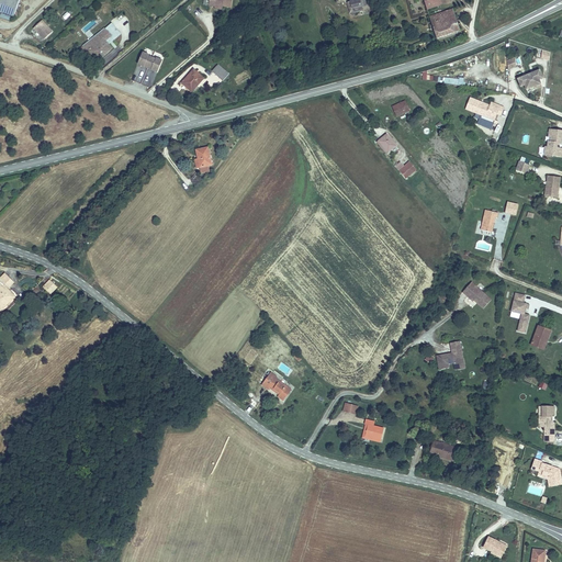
[(0,0),(0,12),(13,18),(19,0),(0,0)]
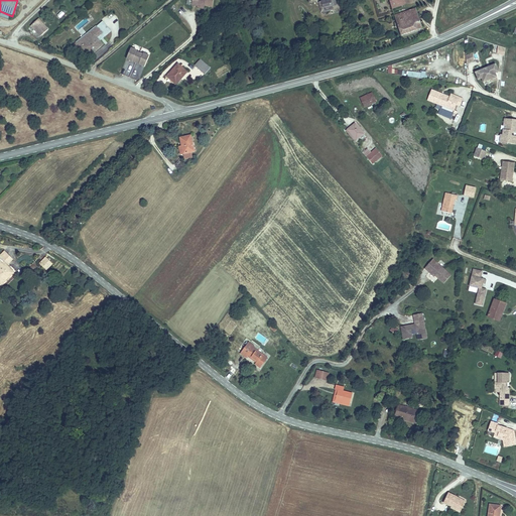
[(333,0),(326,0),(326,1),(321,2),(324,10),(332,8),(331,6),(335,5),(333,0)]
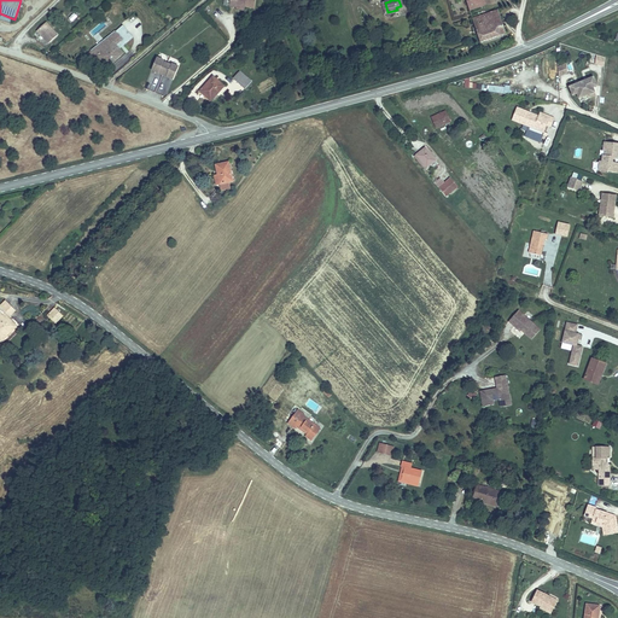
[(484,0),(467,0),(471,11),(488,6),(484,0)]
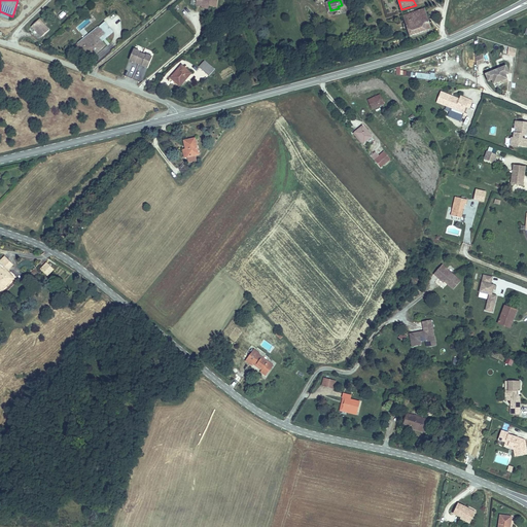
[(412,37),(433,30),(426,9),(405,16),(412,37)]
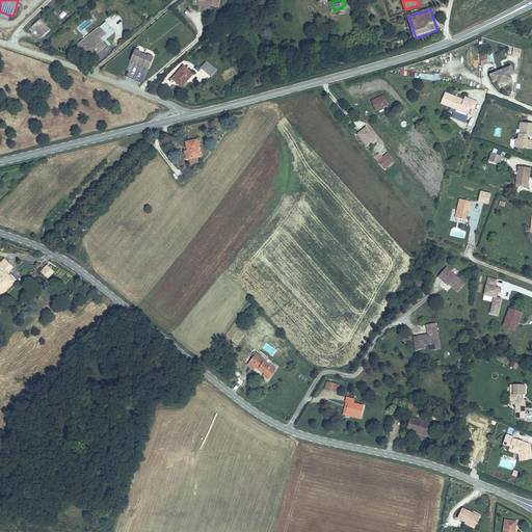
[(42,36),(50,30),(41,19),(32,26),(42,36)]
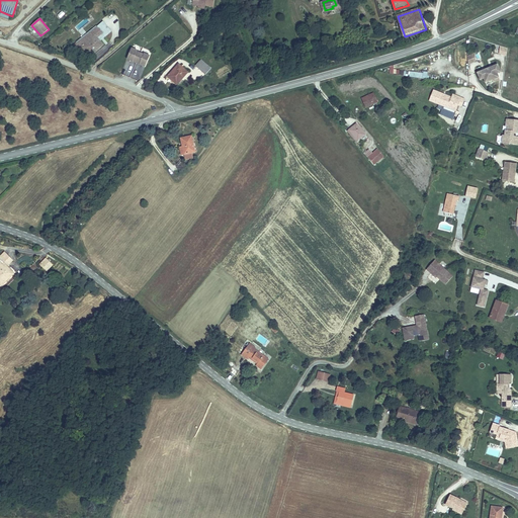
[(97,24),(85,34),(88,38),(96,32),(98,35),(103,31),(97,24)]
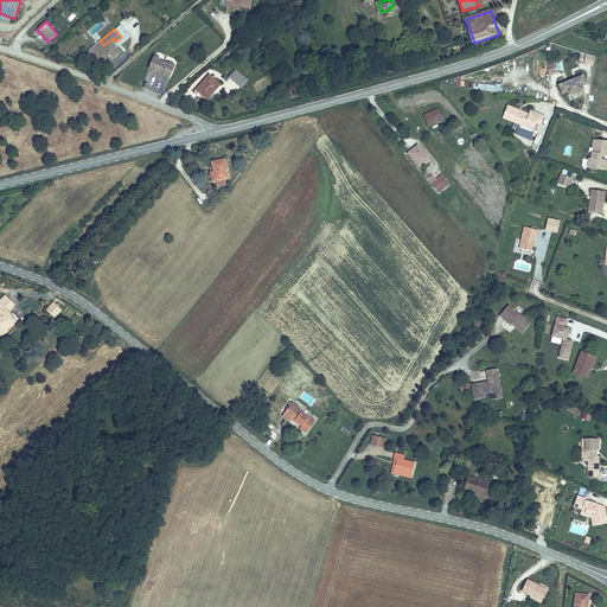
[(103,45),(100,40),(85,52),(89,56),(94,51),(104,64),(122,49),(115,42),(113,38),(103,45)]
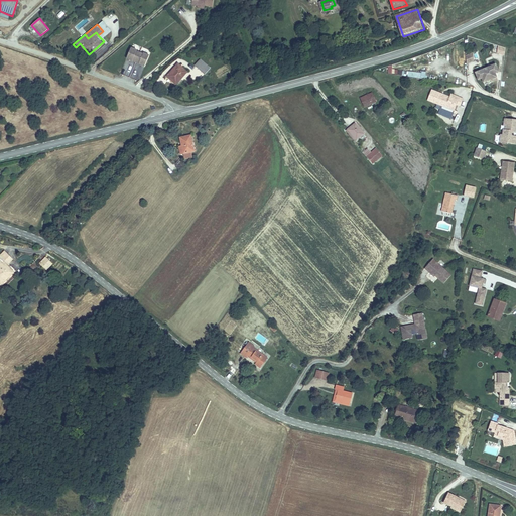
[(496,53),(504,55),(506,47),(499,45),(496,53)]
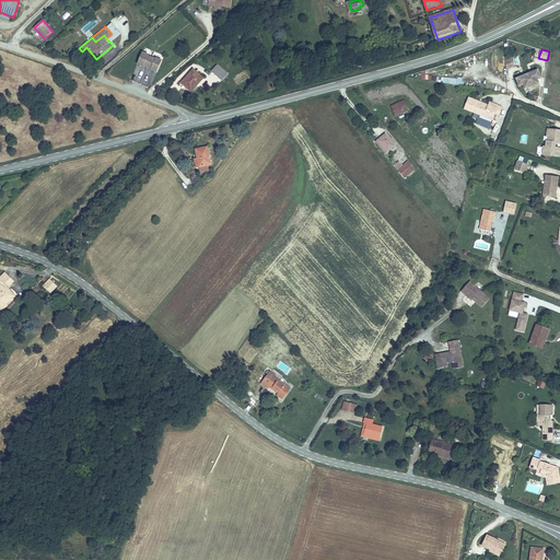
[(143,51),(138,63),(158,71),(163,60),(156,57),(156,59),(149,56),(150,55),(143,51)]
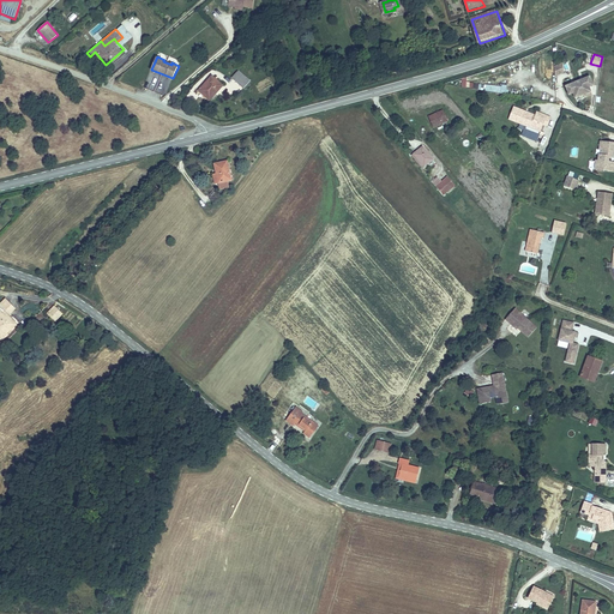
[(563,64),(554,65),(555,74),(564,73),(563,64)]
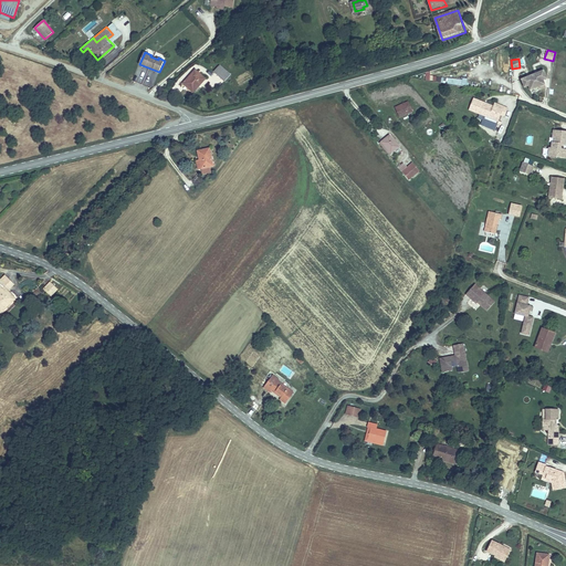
[(216,72),(226,81),(231,74),(221,65),(216,72)]
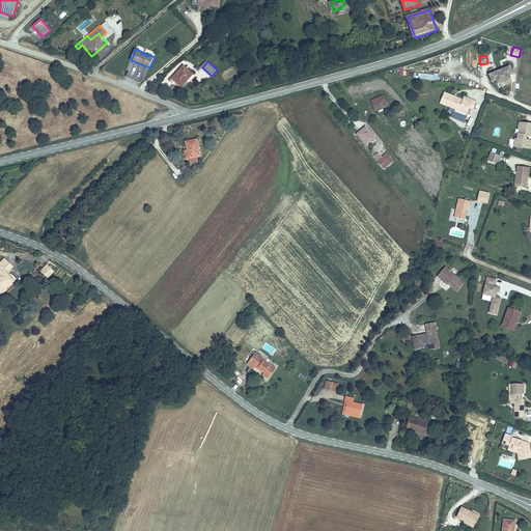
[(182,87),(193,74),(184,65),(173,79),(182,87)]
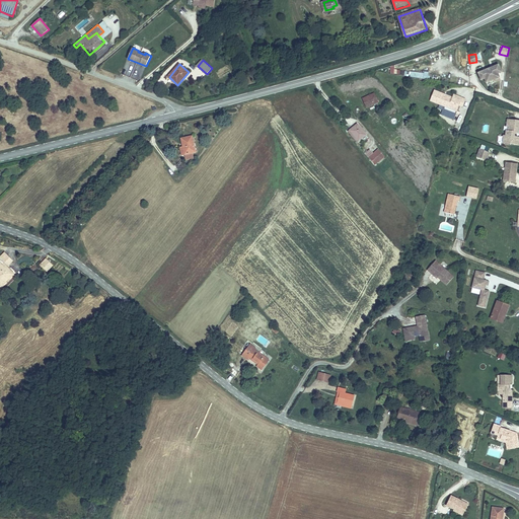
[(493,82),(499,79),(496,73),(500,71),(497,64),(476,73),(479,80),(484,78),(486,82),(492,80),(493,82)]
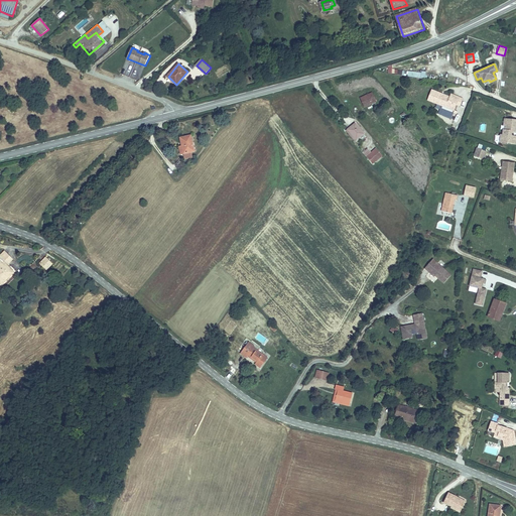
[(121,72),(130,76),(132,70),(124,66),(121,72)]
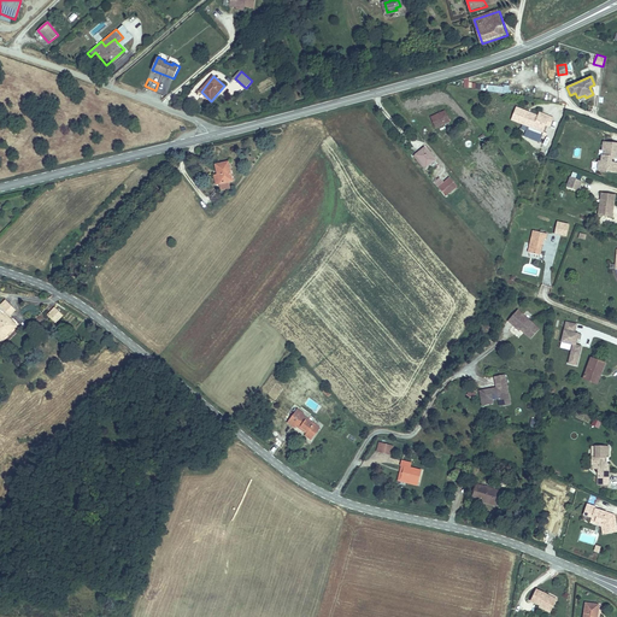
[(534,122),(544,125),(547,117),(536,113),(535,116),(513,109),(509,122),(532,129),(534,122)]
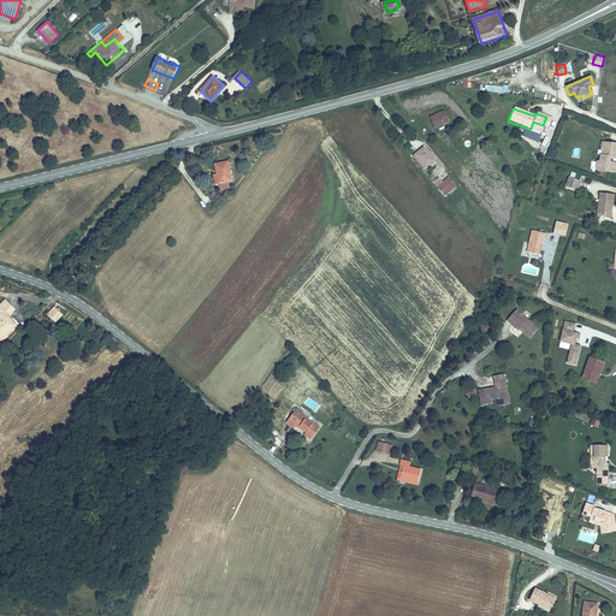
[(434,128),(450,122),(444,110),(430,117),(434,128)]
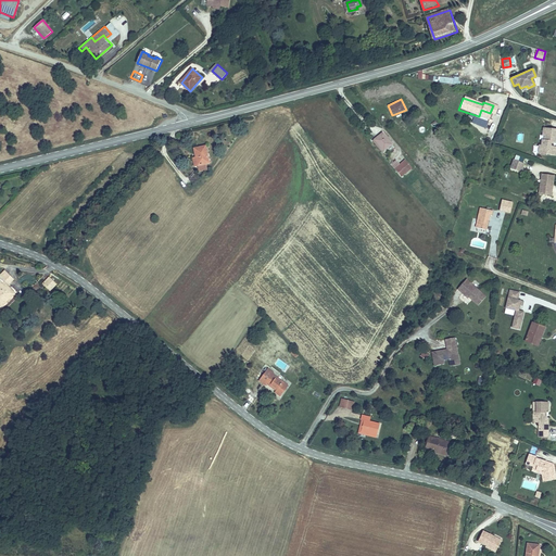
[(488,119),(490,113),(481,110),(479,116),(488,119)]
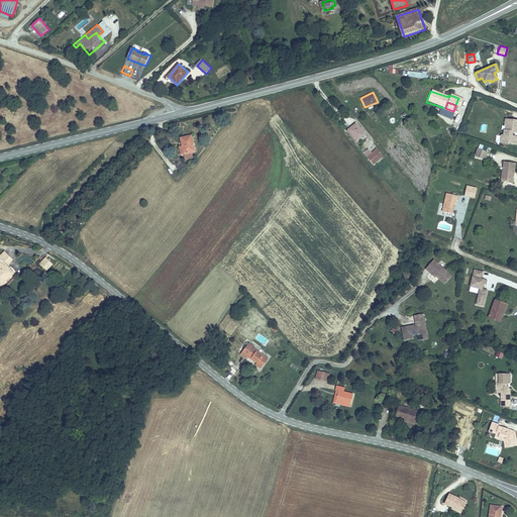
[(516,143),(516,120),(510,119),(509,126),(511,127),(510,132),(509,131),(508,136),(506,136),(506,143),(516,143)]
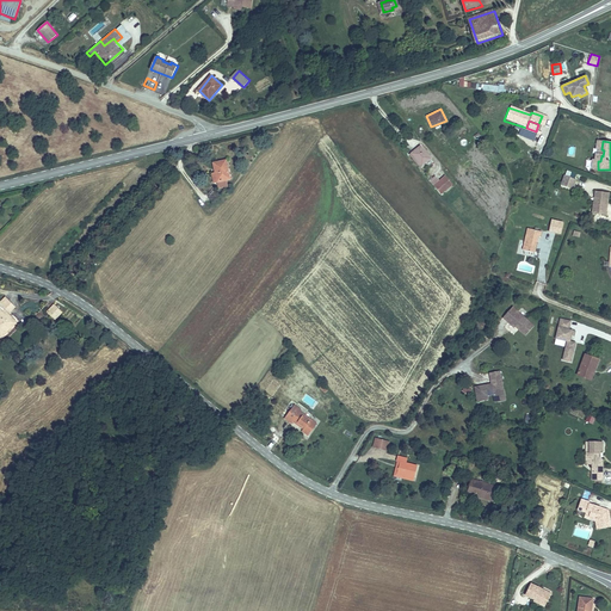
[(431,159),(421,146),(413,153),(423,166),(431,159)]
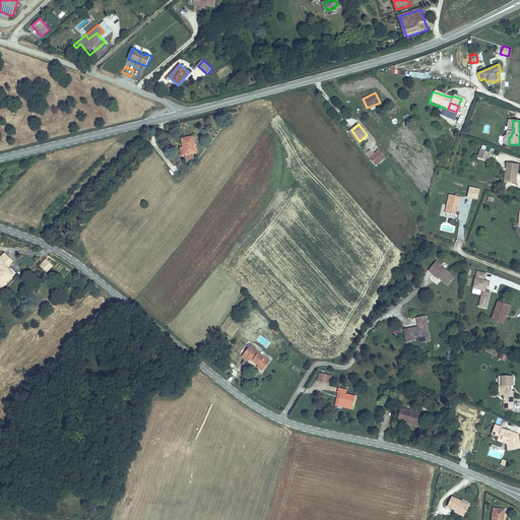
[(192,136),(182,138),(185,153),(196,151),(192,136)]
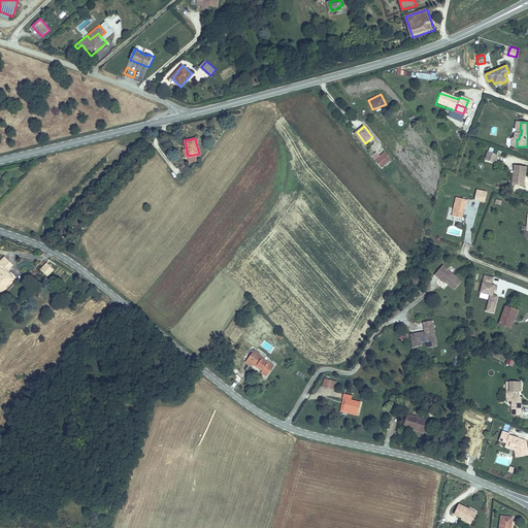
[(498,163),(500,156),(490,152),(488,160),(498,163)]
